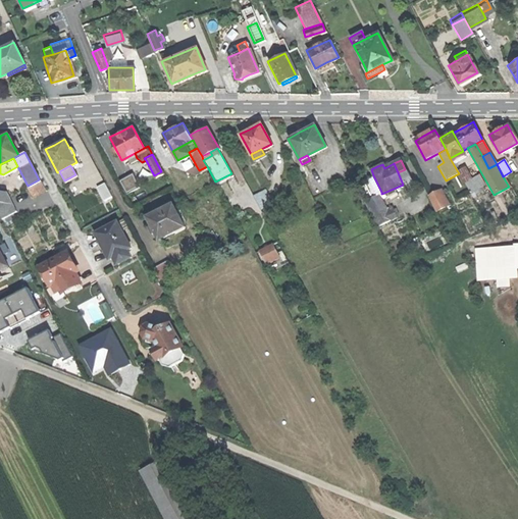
[(194,173),(199,170),(196,165),(186,171),(194,173)]
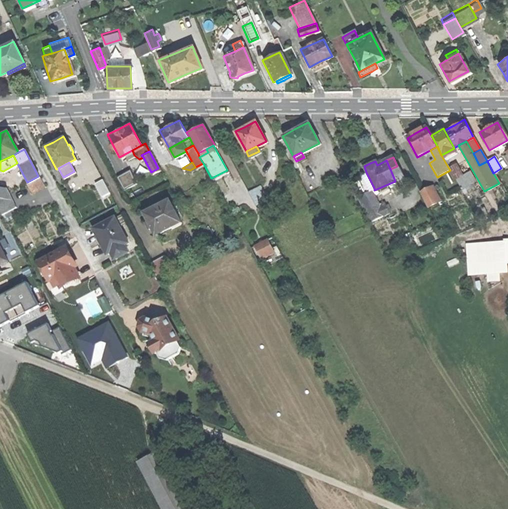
[(455,179),(463,175),(456,163),(448,167),(450,170),(455,179)]
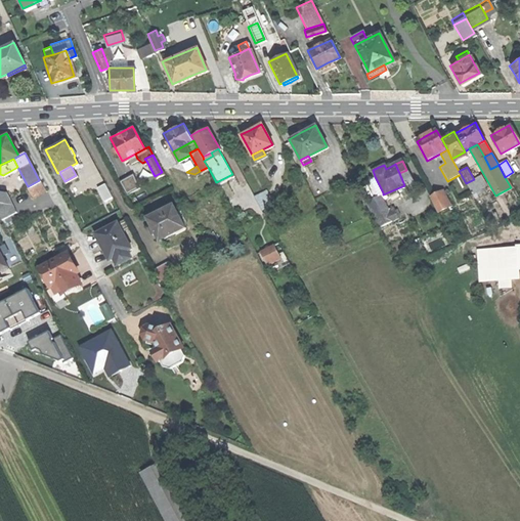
[(399,173),(404,185),(412,182),(406,170),(399,173)]
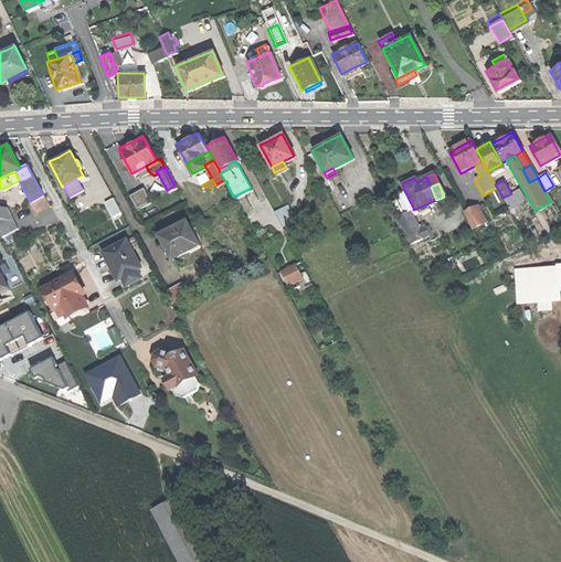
[(129,191),(136,205),(150,199),(144,186),(129,191)]
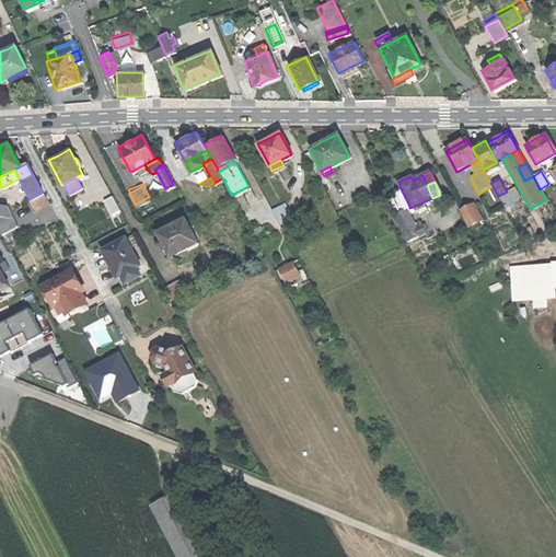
[(250,188),(257,200),(264,197),(256,184),(250,188)]
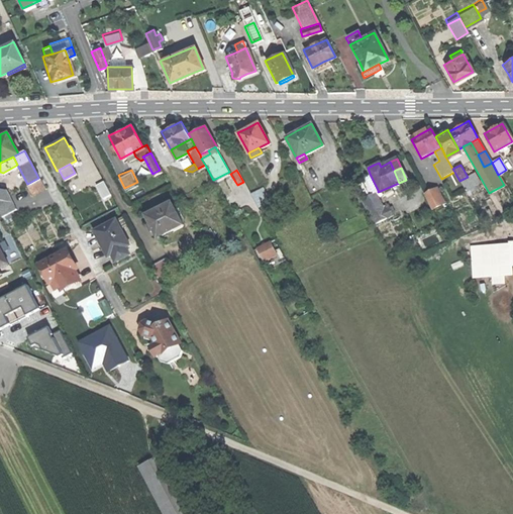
[(474,173),(468,177),(459,181),(465,191),(480,183),(474,173)]
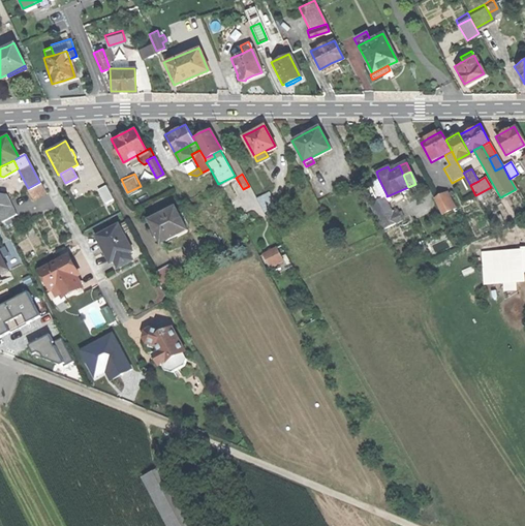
[(373,181),(380,197),(387,194),(378,178),(373,181)]
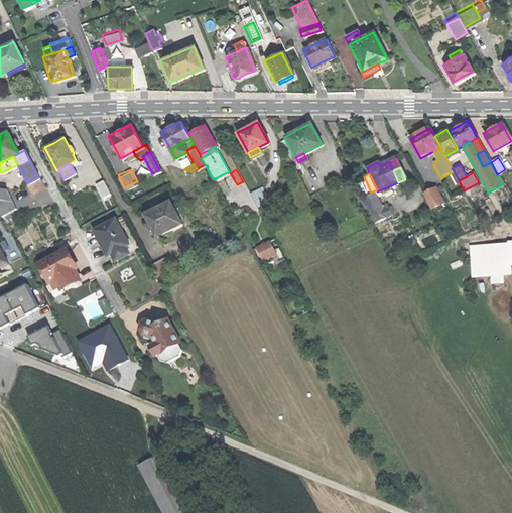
[(362,197),(371,193),(364,176),(355,180),(362,197)]
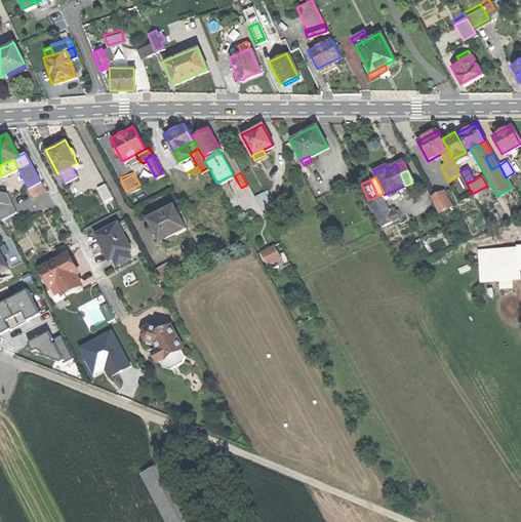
[(106,181),(96,185),(104,199),(112,195),(106,181)]
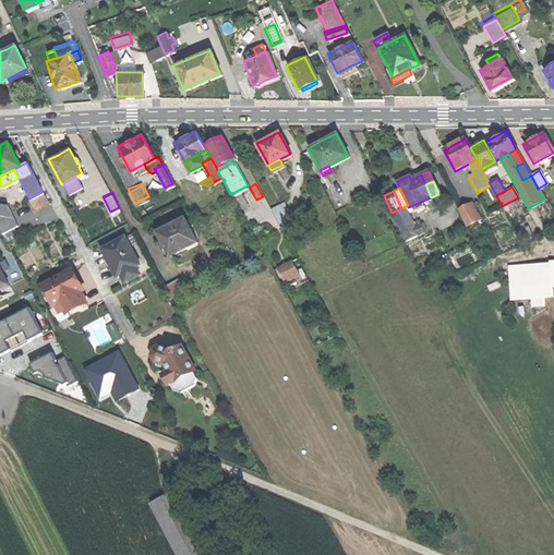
[(12,227),(15,226),(4,204),(0,203),(0,233),(12,227)]
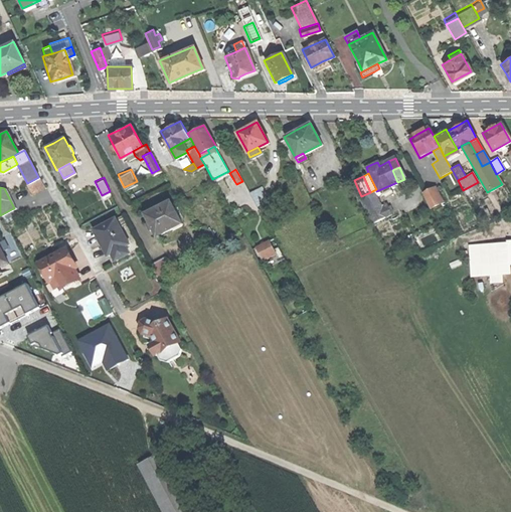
[(249,193),(252,199),(264,194),(261,188),(249,193)]
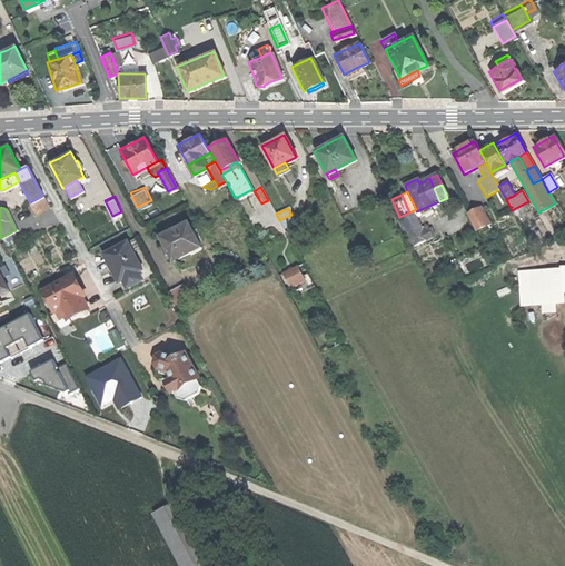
[(467,217),(475,231),(488,225),(481,210),(467,217)]
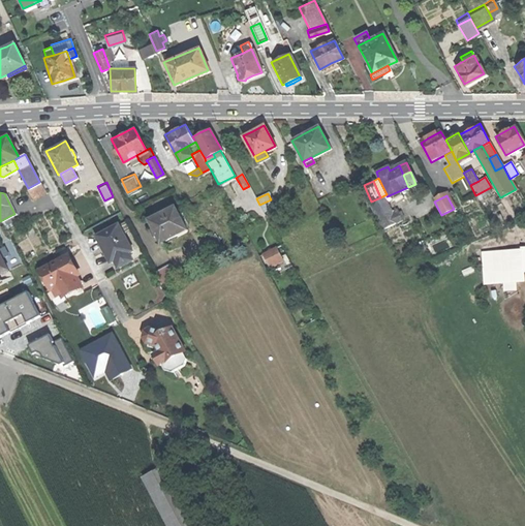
[(155,233),(160,241),(185,227),(173,206),(148,219),(152,227),(155,233)]
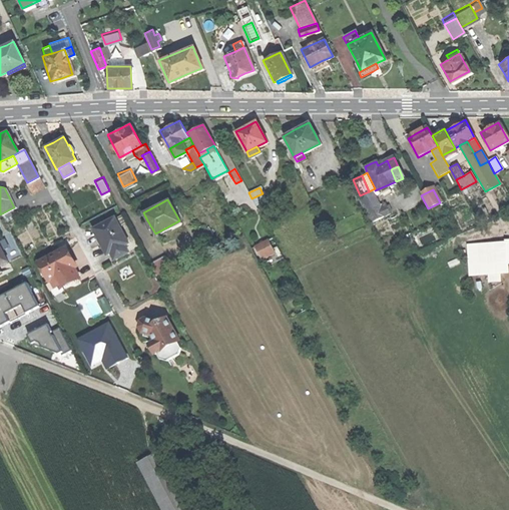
[(372,209),(375,217),(387,212),(383,204),(372,209)]
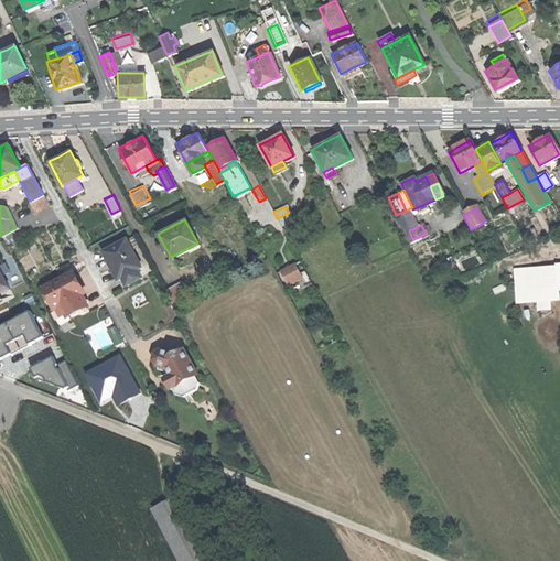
[(17,237),(12,229),(0,236),(4,243),(17,237)]
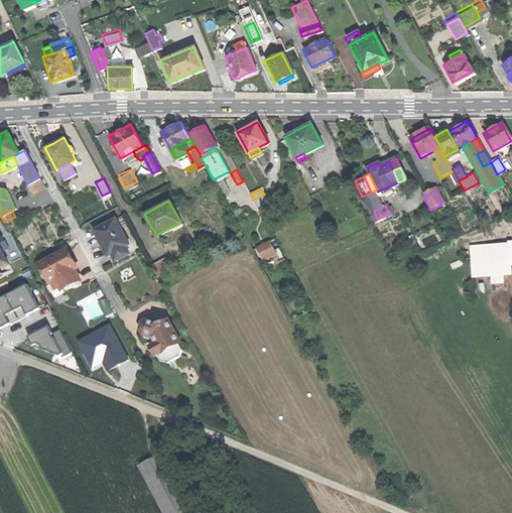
[(260,213),(266,223),(271,220),(265,210),(260,213)]
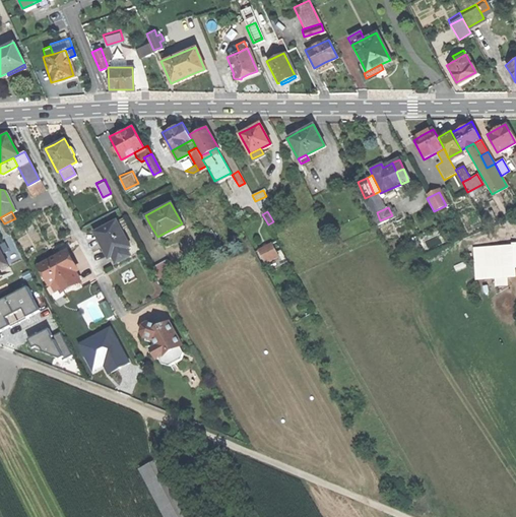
[(115,219),(92,231),(99,243),(105,256),(109,254),(113,262),(127,255),(123,247),(127,245),(115,219)]
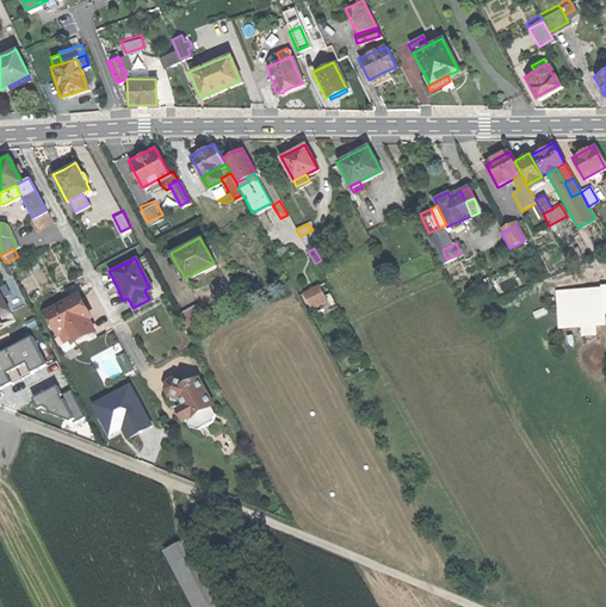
[(234,273),(237,282),(251,276),(246,267),(234,273)]
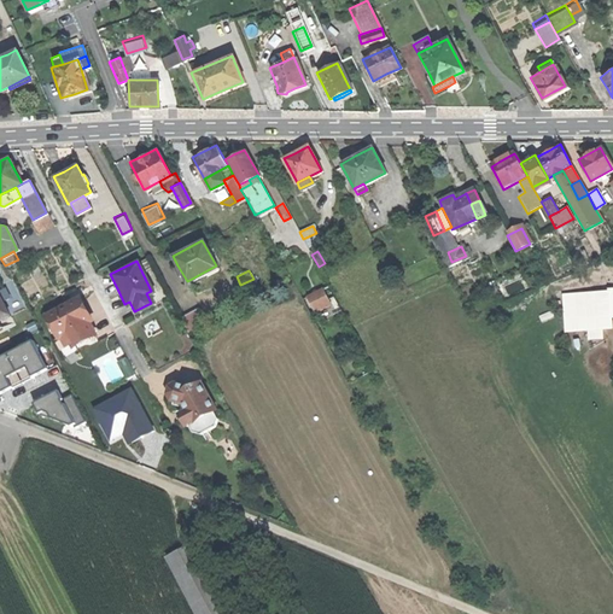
[(304,293),(313,308),(327,299),(320,285),(304,293)]
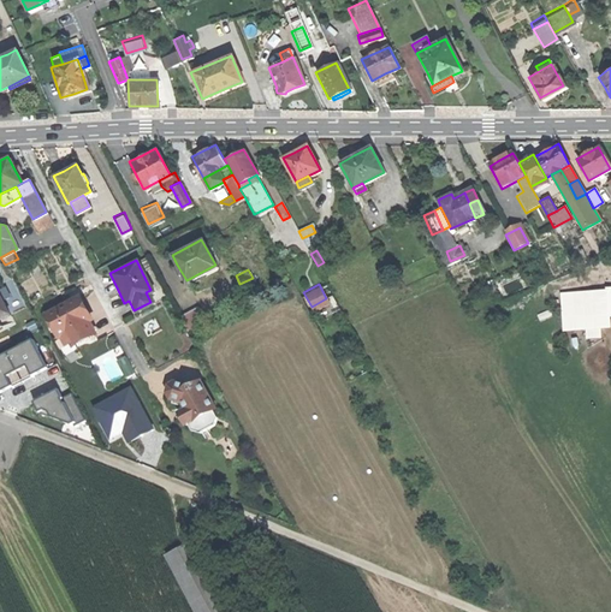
[(575,308),(600,308),(600,290),(575,290),(575,308)]
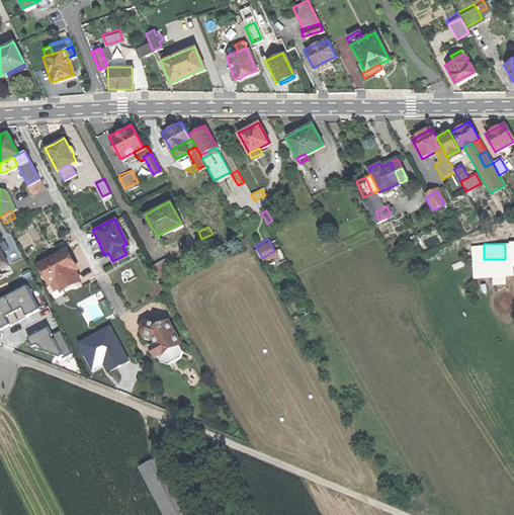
[(57,252),(37,262),(43,271),(37,273),(41,282),(45,288),(47,287),(51,296),(63,290),(61,285),(78,276),(67,252),(59,256),(57,252)]
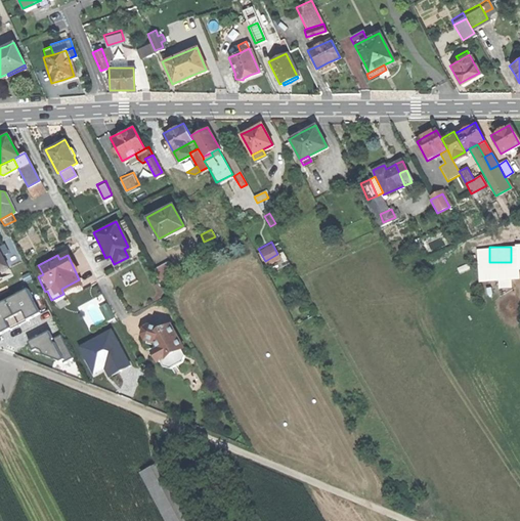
[(167,260),(160,264),(166,274),(170,271),(171,266),(167,260)]
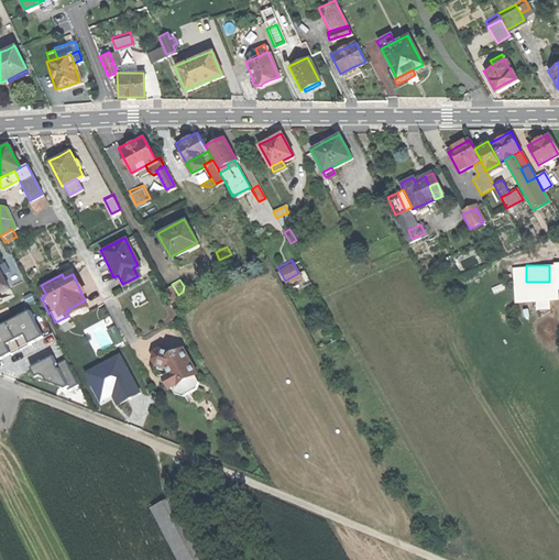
[(163,288),(170,299),(178,295),(172,284),(163,288)]
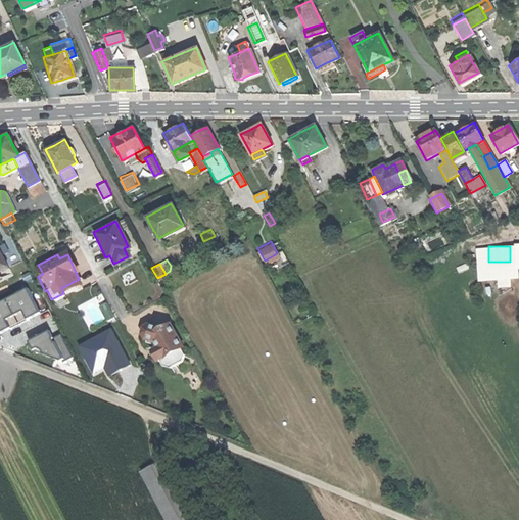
[(0,329),(39,310),(27,286),(0,299),(0,329)]
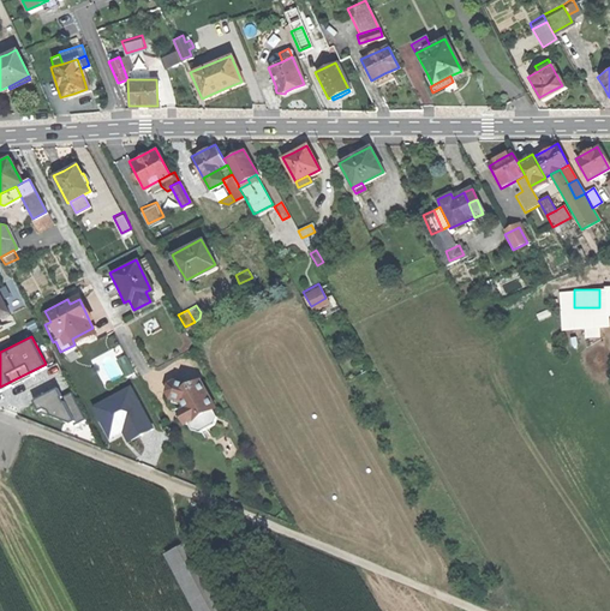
[(31,397),(36,408),(70,420),(71,419),(72,423),(84,417),(70,389),(63,393),(58,384),(31,397)]
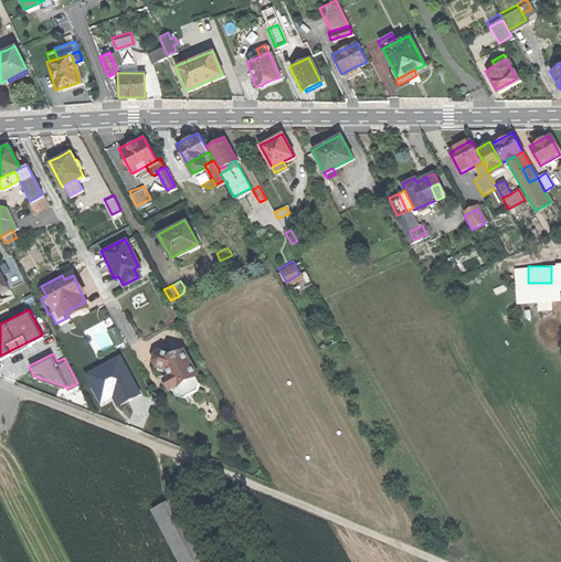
[(119,353),(85,372),(99,400),(114,392),(119,401),(139,390),(119,353)]
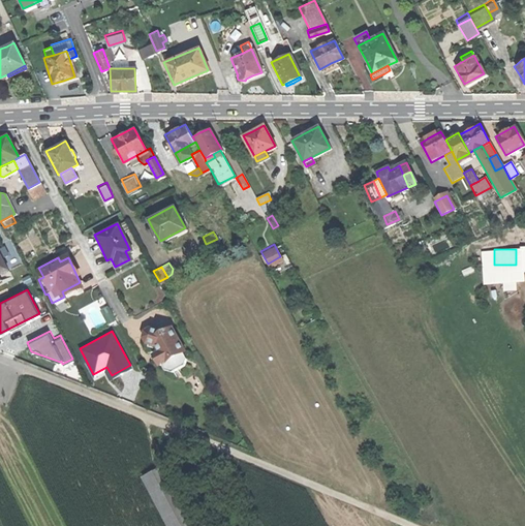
[(188,358),(177,335),(170,338),(154,334),(148,337),(146,341),(147,346),(156,354),(163,351),(164,353),(166,357),(159,361),(164,370),(167,369),(171,376),(178,378),(189,372),(190,366),(187,359),(188,358)]
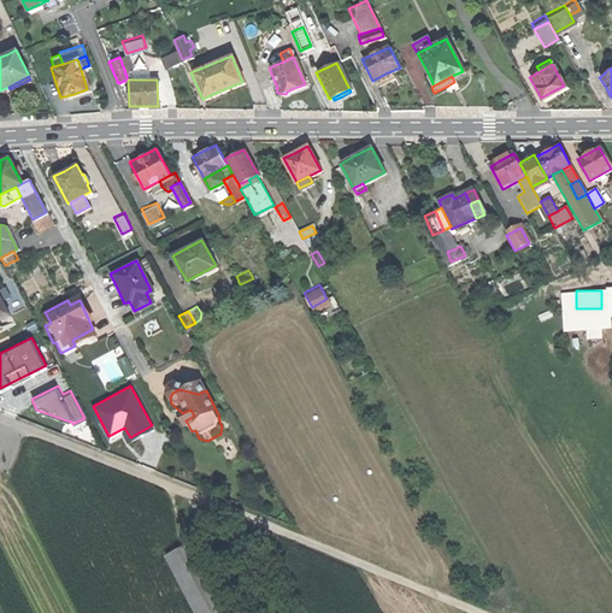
[(225,612),(188,541),(164,554),(194,612),(225,612)]
